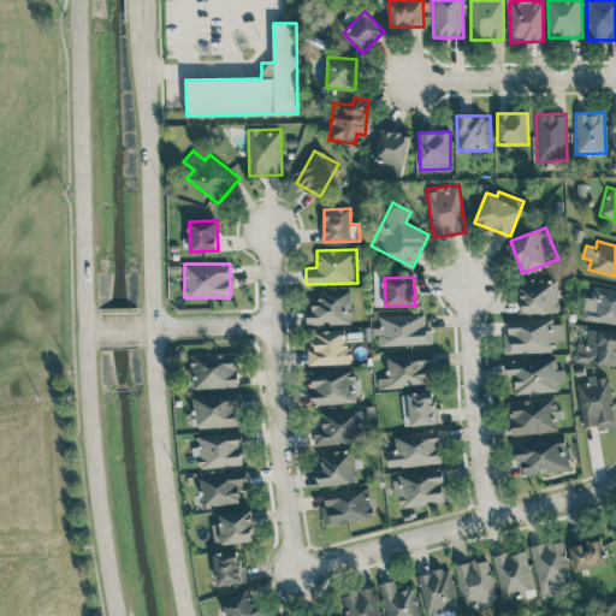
[(521,313),(560,312),(558,279),(520,280),(521,313)]
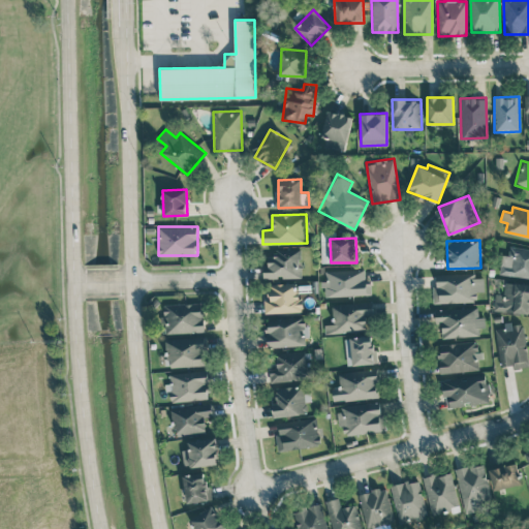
[(528,277),(528,248),(509,246),(508,255),(502,254),(499,273),(528,277)]
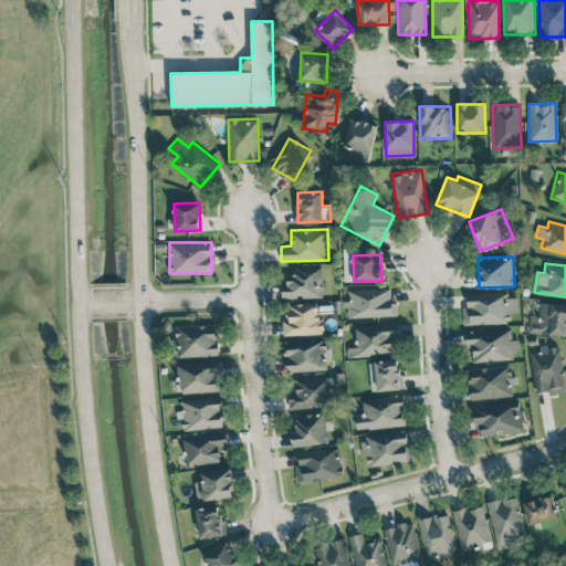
[(322,296),(321,266),(293,268),(293,274),(283,274),(283,297),(322,296)]
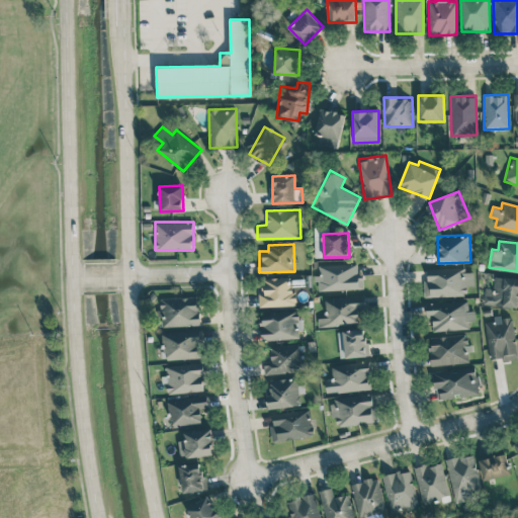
[(320,265),(320,275),(317,275),(317,289),(363,287),(363,277),(357,277),(357,263),(320,265)]
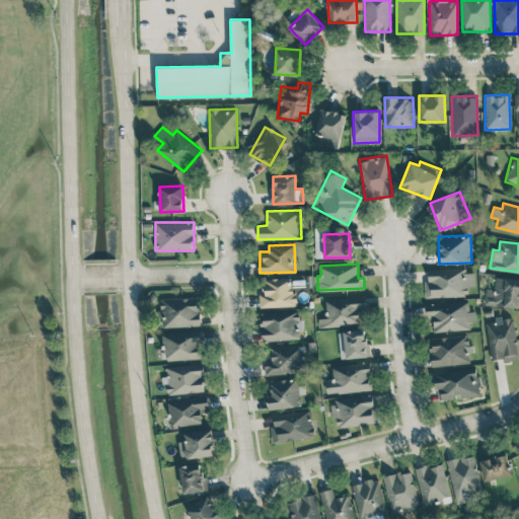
[(425,297),(467,295),(467,286),(474,286),(473,269),(428,270),(428,281),(424,281),(425,297)]
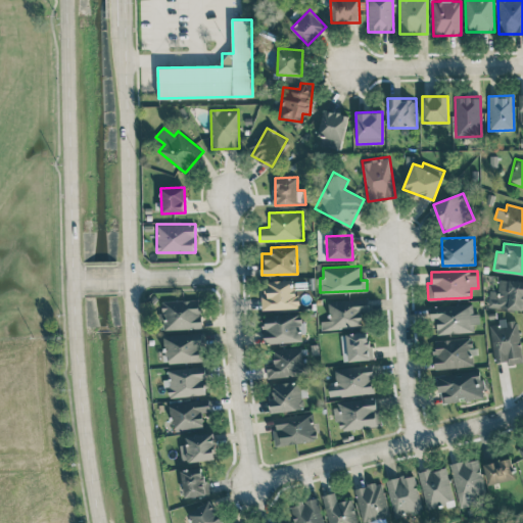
[(489,290),(488,306),(522,310),(522,307),(522,280),(500,279),(497,291),(489,290)]
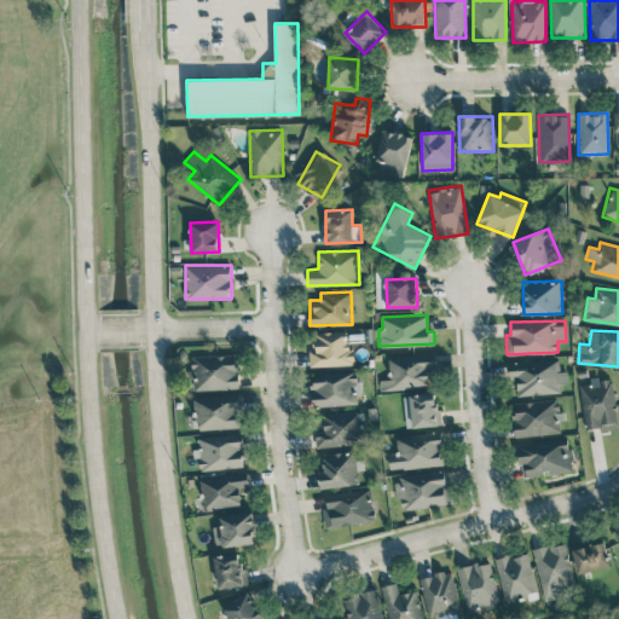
[(347,331),(310,333),(311,366),(354,365),(353,350),(347,350),(347,331)]
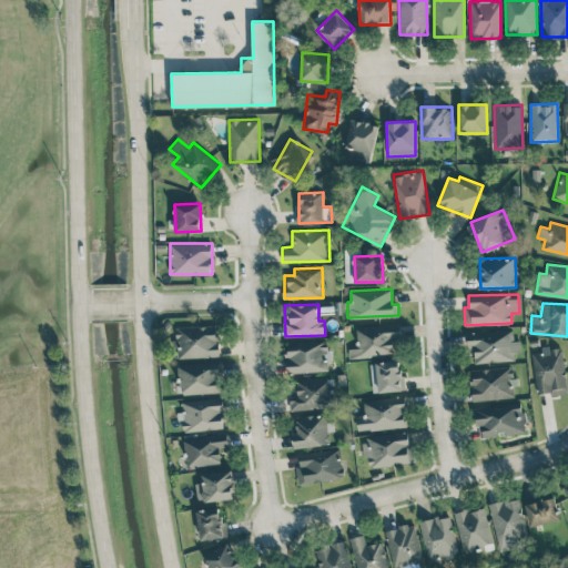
[(394,355),(393,337),(402,337),(401,324),(356,326),(357,347),(348,348),(348,356),(394,355)]
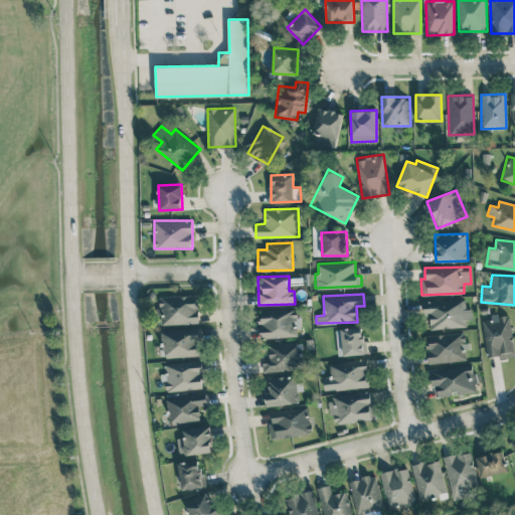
[(198,323),(197,295),(159,296),(160,324),(198,323)]
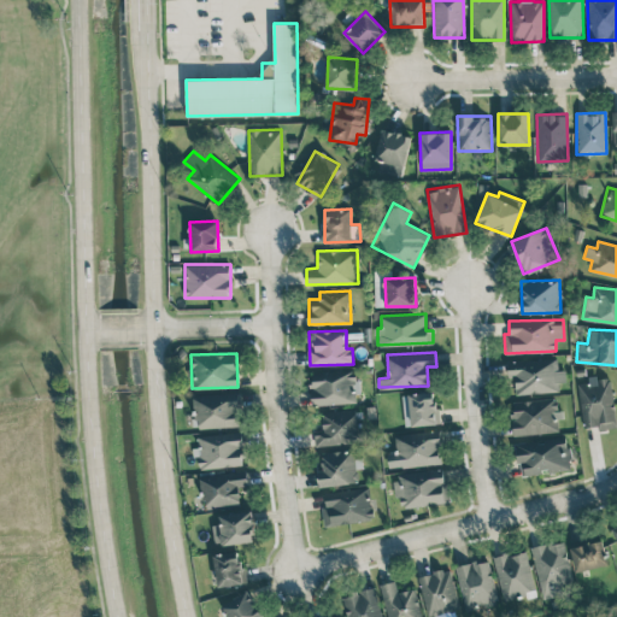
[(516,394),(559,392),(559,381),(565,380),(565,369),(558,370),(557,359),(505,360),(505,380),(515,378),(516,394)]
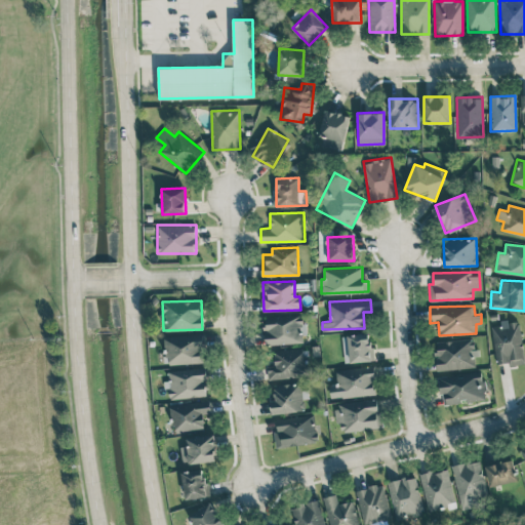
[(303,342),(303,333),(304,333),(304,315),(265,316),(266,344),(303,342)]
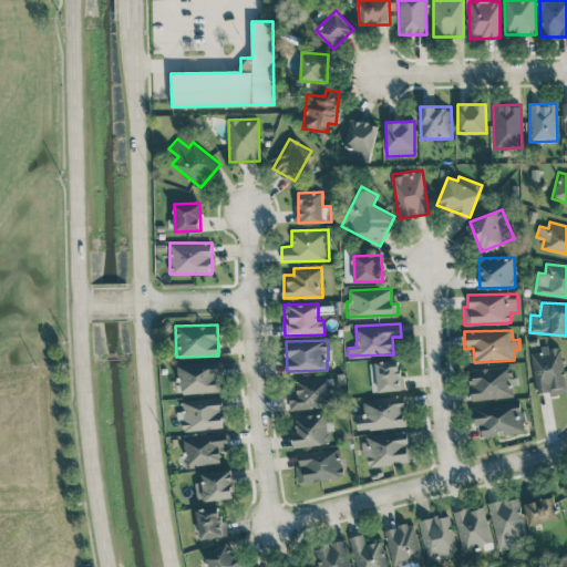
[(560,344),(540,347),(540,351),(531,352),(536,394),(566,391),(560,344)]
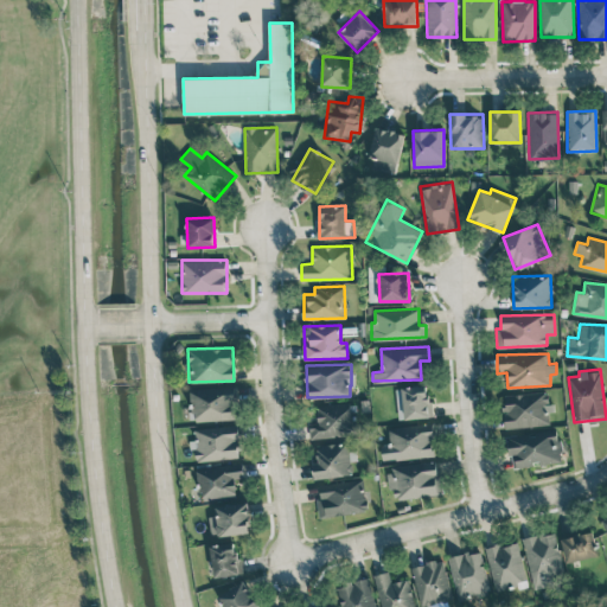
[(430,417),(429,385),(396,387),(398,419),(430,417)]
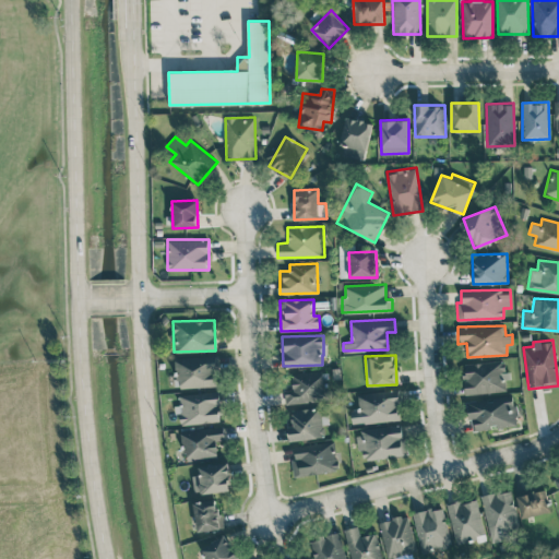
[(216,385),(215,356),(176,358),(177,388),(216,385)]
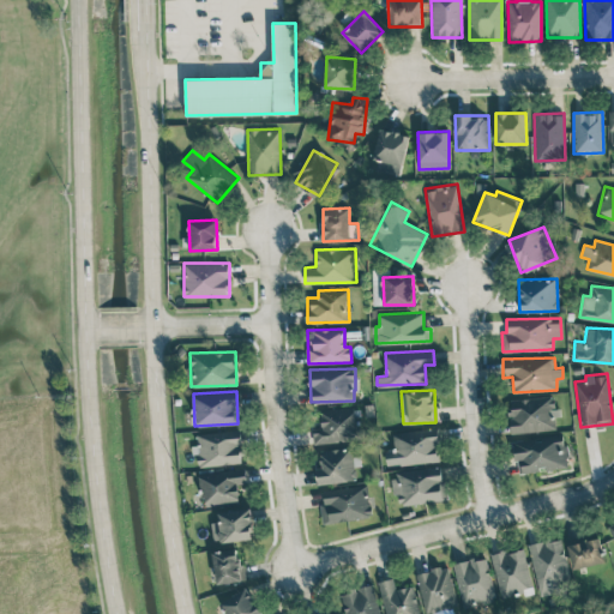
[(510,433),(558,429),(557,407),(554,407),(553,396),(507,399),(510,433)]
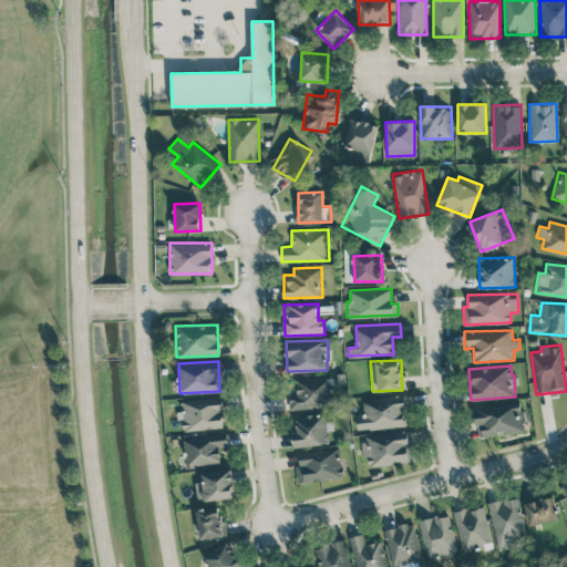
[(289,395),(290,409),(329,406),(328,377),(296,378),(296,395),(289,395)]
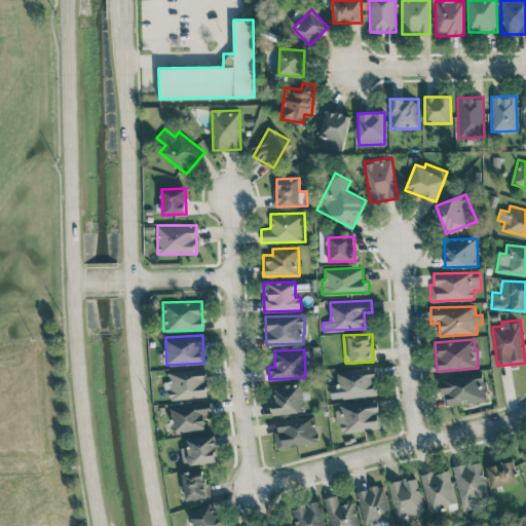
[(377,395),(374,367),(336,371),(338,383),(330,384),(332,400),(377,395)]
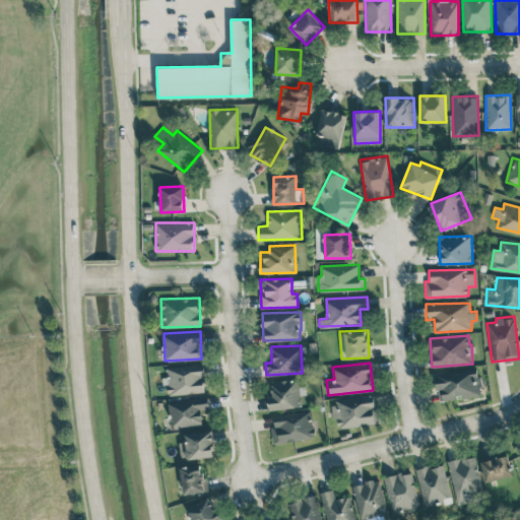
[(169,394),(206,392),(204,365),(168,367),(169,394)]
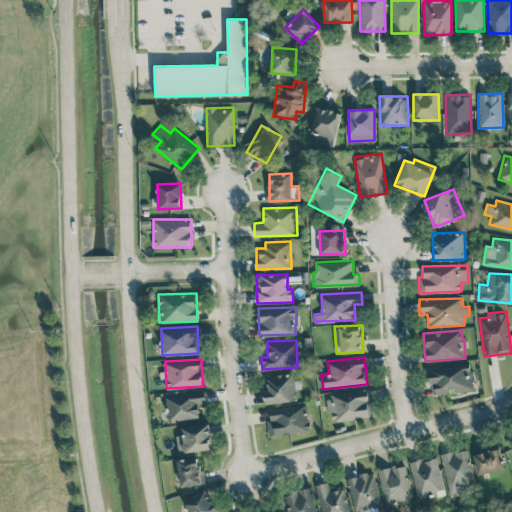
[(431,393),(473,390),(471,364),(429,367),(431,393)]
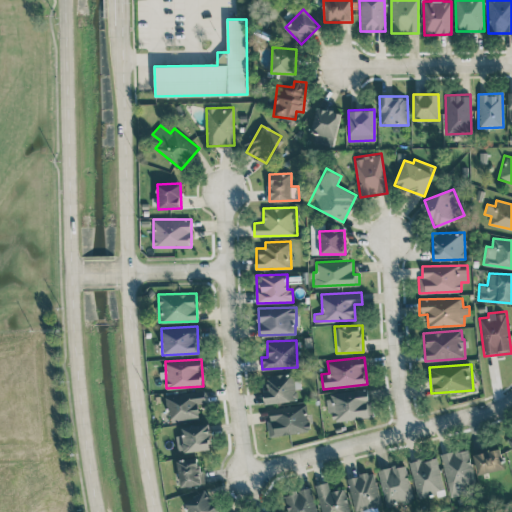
[(267,375),(267,389),(264,390),(264,402),(295,401),(294,373),(267,375)]
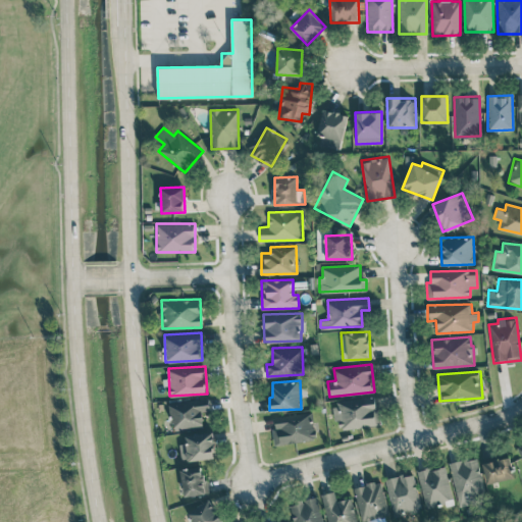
[(380,423),(375,396),(332,403),(337,431),(380,423)]
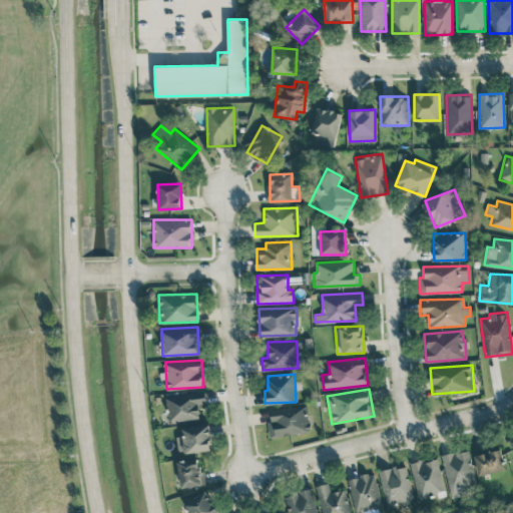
[(204,404),(204,393),(167,394),(168,421),(199,420),(198,405),(204,404)]
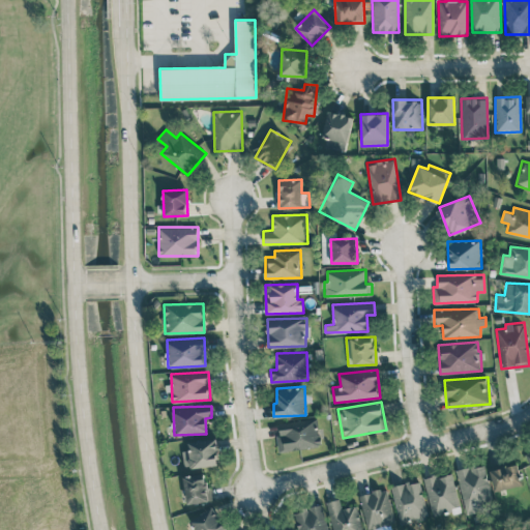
[(278,451),(320,447),(318,421),(276,425),(278,451)]
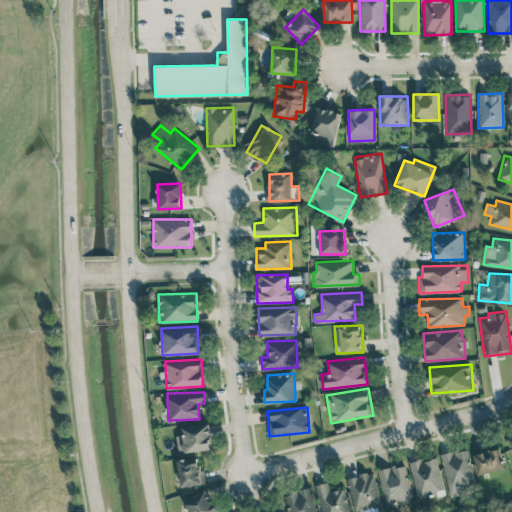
[(176,435),(178,453),(212,448),(208,423),(182,427),(183,434),(176,435)]
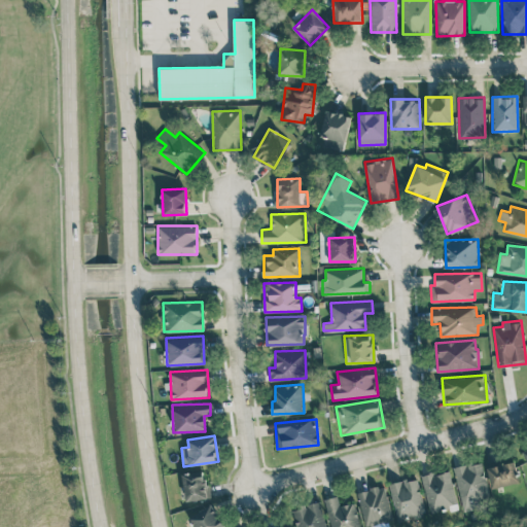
[(463,512),(483,506),(482,498),(489,497),(482,461),(454,467),(463,512)]
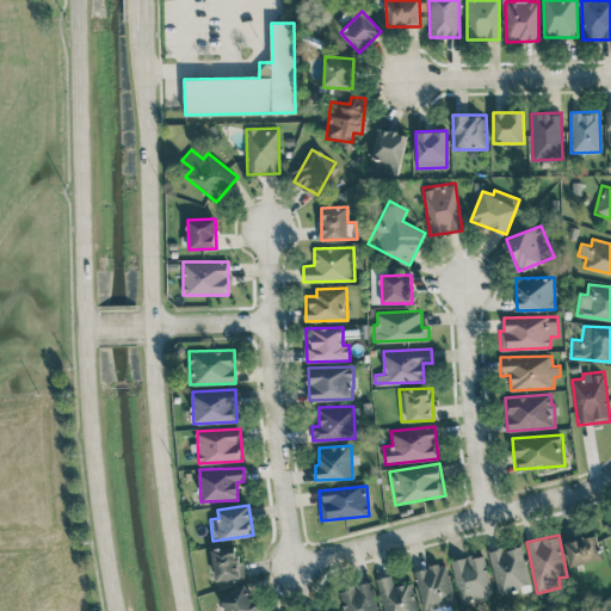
[(600,561),(598,536),(566,541),(569,565),(600,561)]
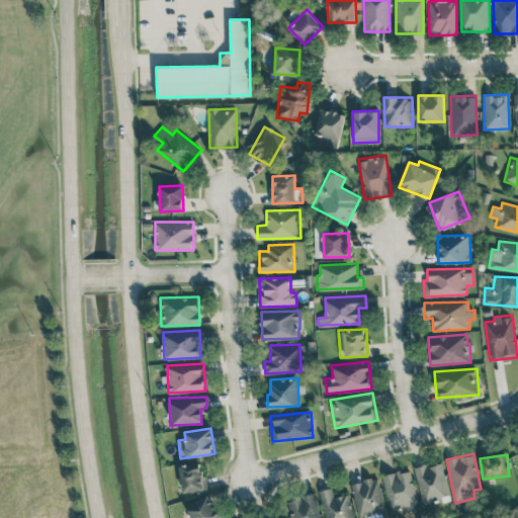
[(179,465),(183,493),(206,489),(201,461),(179,465)]
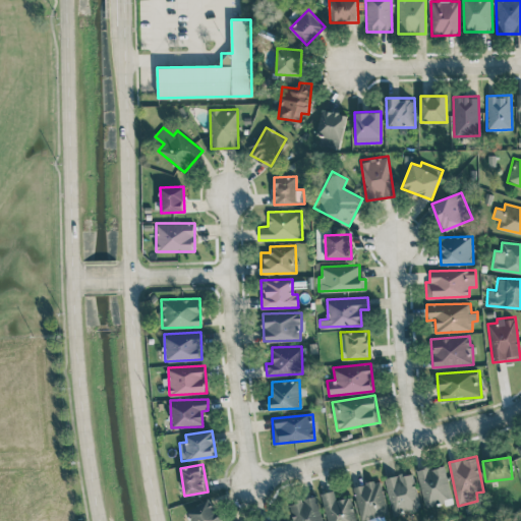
[(416,470),(424,506),(452,500),(444,464),(416,470)]
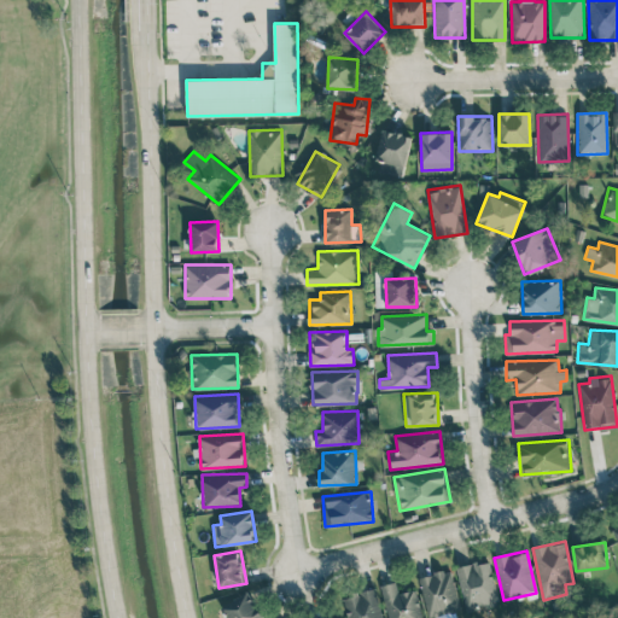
[(465,611),(499,605),(490,560),(456,566),(465,611)]
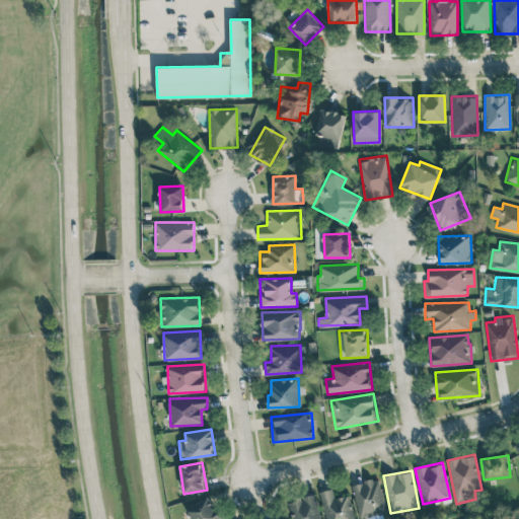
[(352,484),(360,518),(386,511),(378,477),(352,484)]
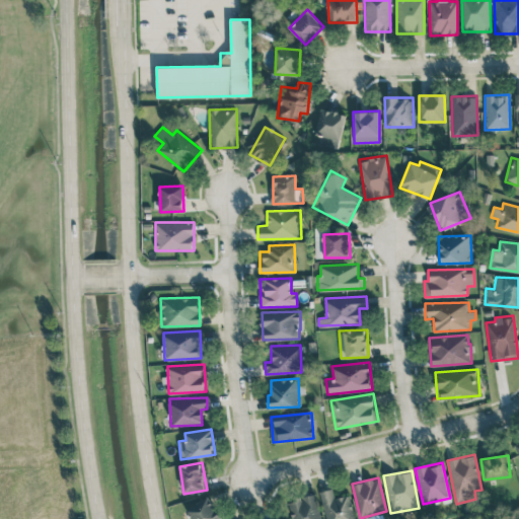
[(354,518),(349,495),(335,498),(331,489),(319,492),(325,518),(354,518)]
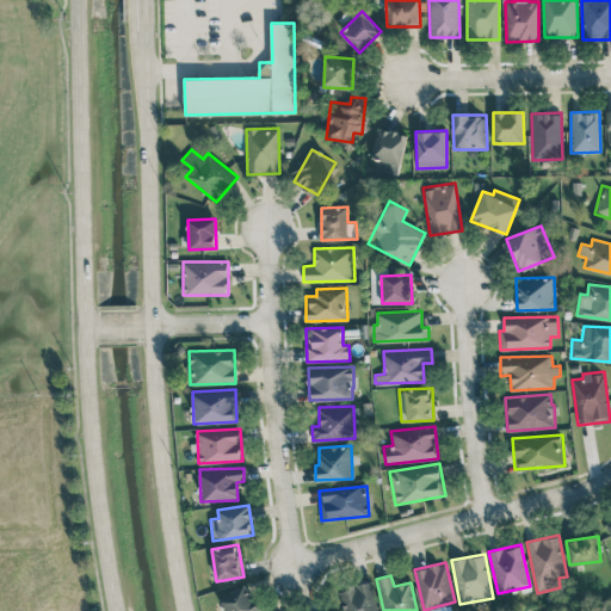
[(258,610),(261,609),(244,581),(217,597),(226,610),(258,610)]
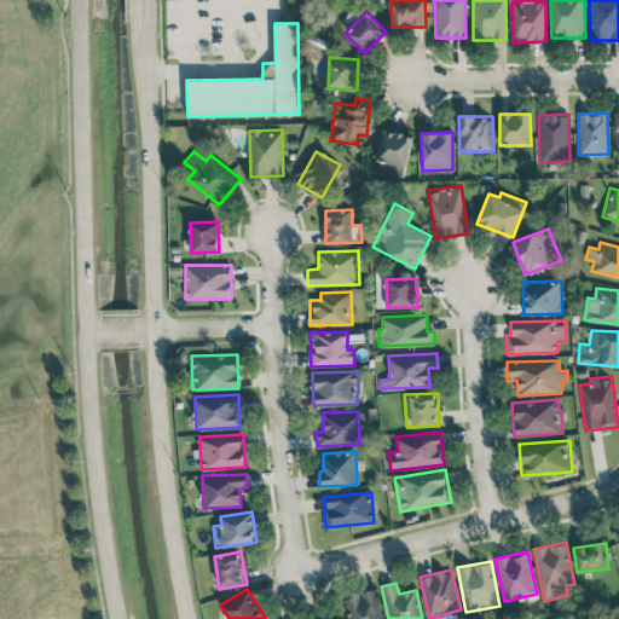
[(347,618),(382,618),(377,590),(343,596),(347,618)]
